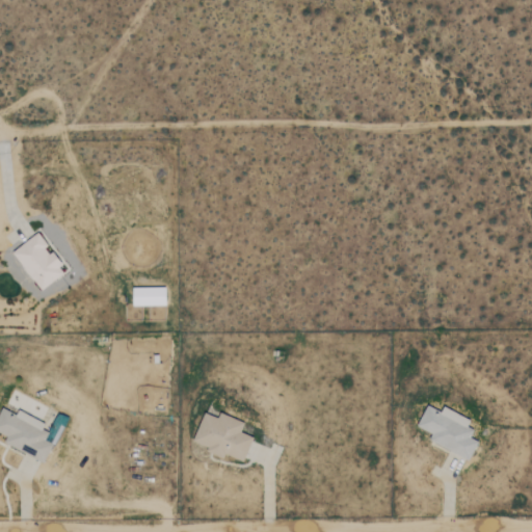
[(64,272),(36,233),(10,250),(38,290),(64,272)]
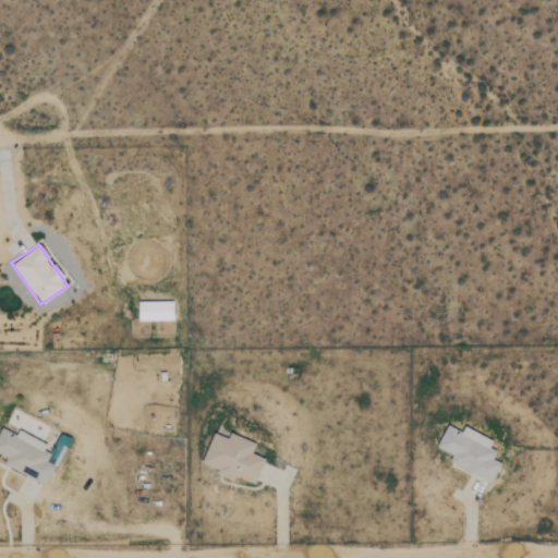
[(172,319),(172,301),(137,302),(138,320),(172,319)]
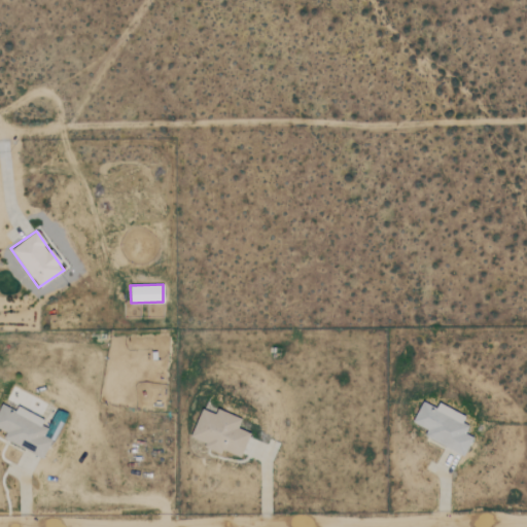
[(424,435),(463,455),(472,437),(464,433),(471,421),(437,405),(435,408),(422,400),(412,422),(427,429),(424,435)]
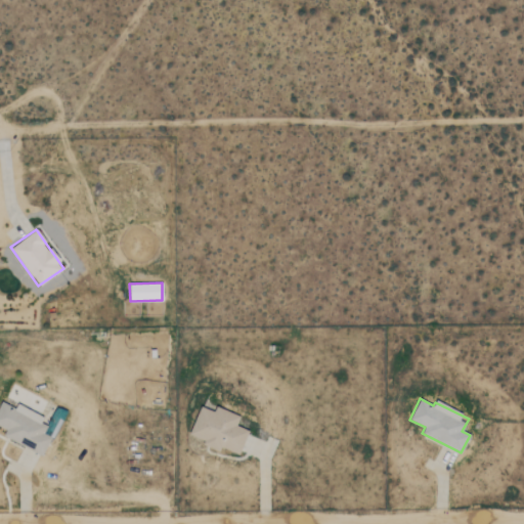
[(18,406),(16,409),(0,401),(0,427),(5,430),(2,436),(42,455),(51,437),(43,433),(49,421),(18,406)]
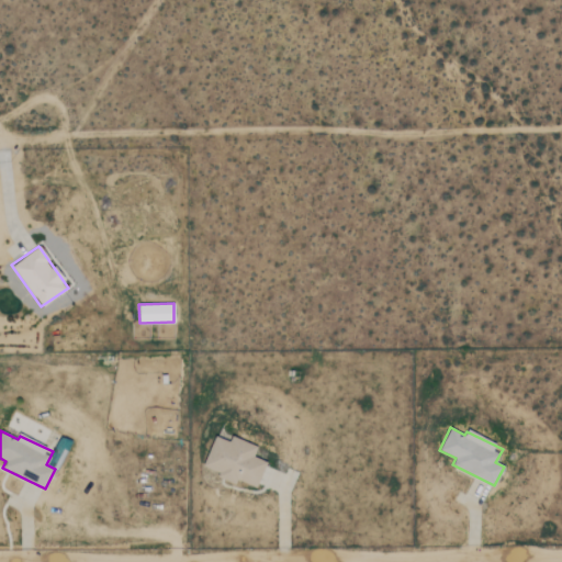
[(232,436),(229,441),(214,436),(201,468),(235,481),(236,479),(256,487),(267,461),(254,456),(257,446),(232,436)]
